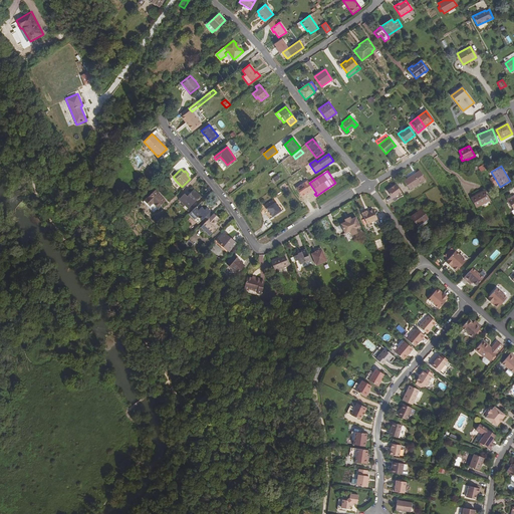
[(425,179),(420,171),(405,181),(410,189),(425,179)]
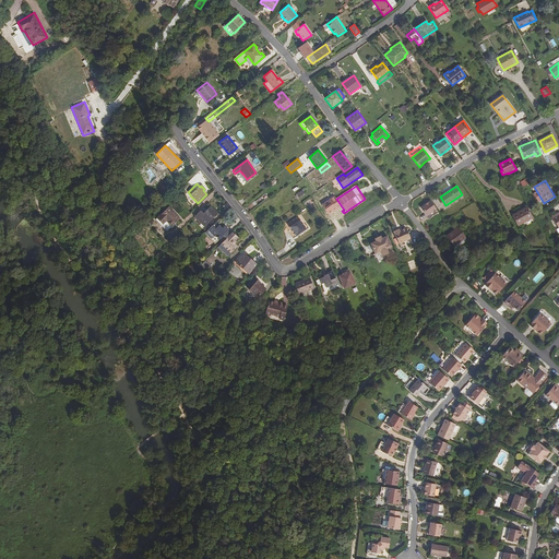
[(252,199),(248,192),(241,197),(247,203),(252,199)]
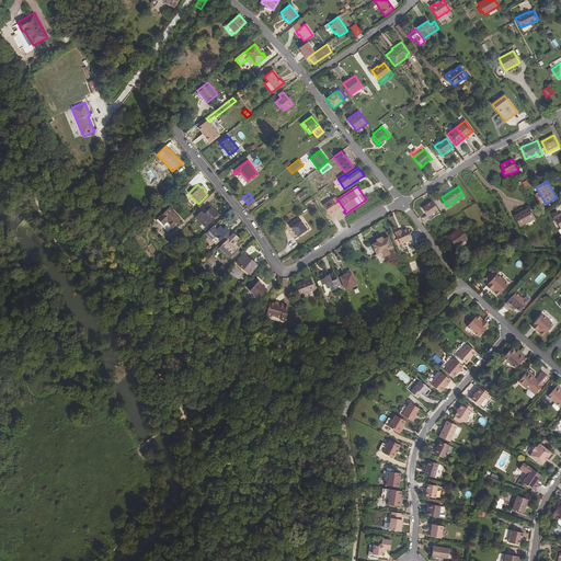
[(432,197),(420,206),(430,219),(438,212),(432,197)]
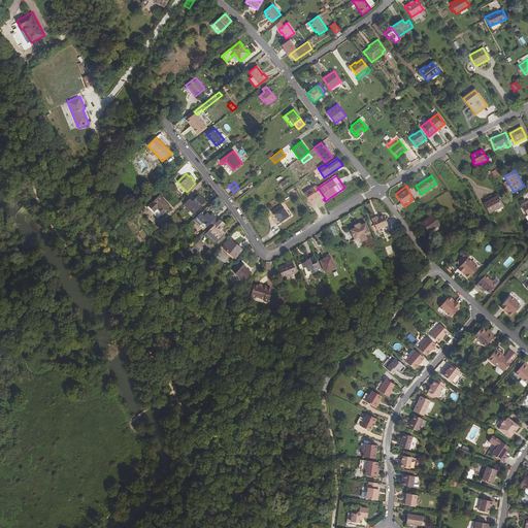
[(292,189),(287,192),(290,197),(295,194),(292,189)]
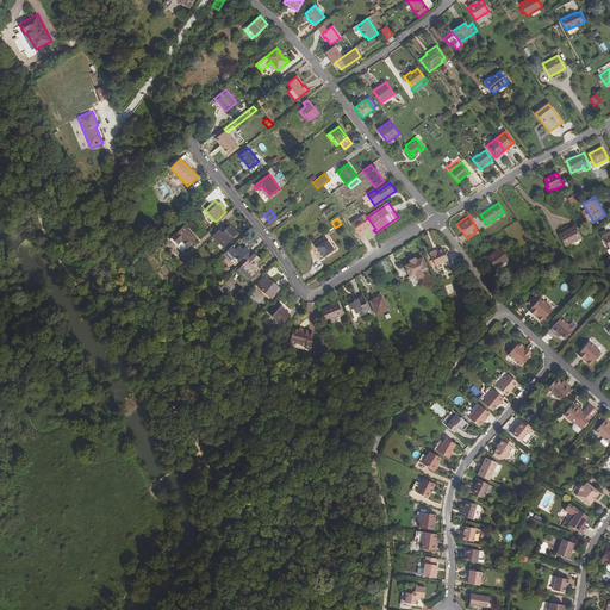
[(223,247),(236,232),(234,230),(230,225),(226,229),(223,225),(213,236),(216,238),(223,247)]
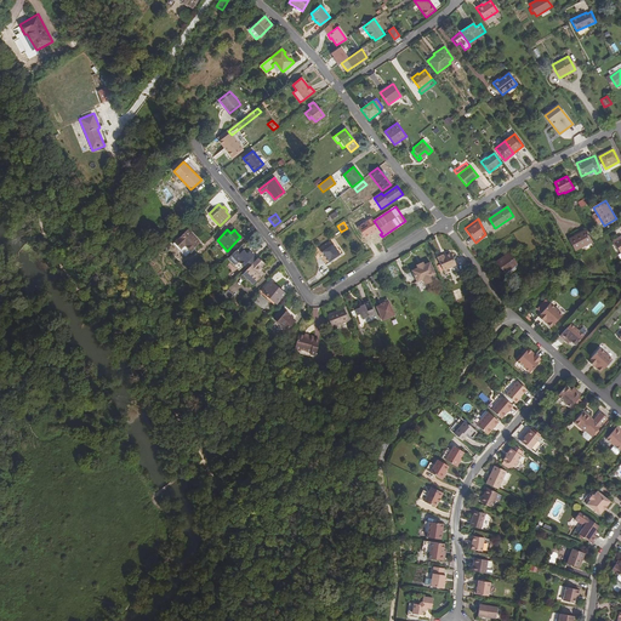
[(199,243),(187,231),(174,243),(180,249),(184,245),(192,251),(199,243)]
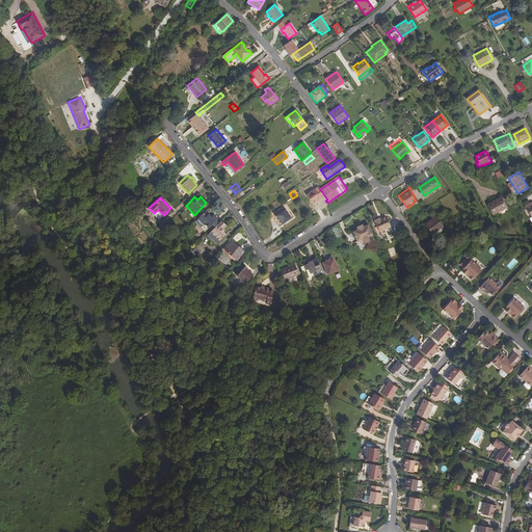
[(502,197),(487,206),(493,215),(507,207),(502,197)]
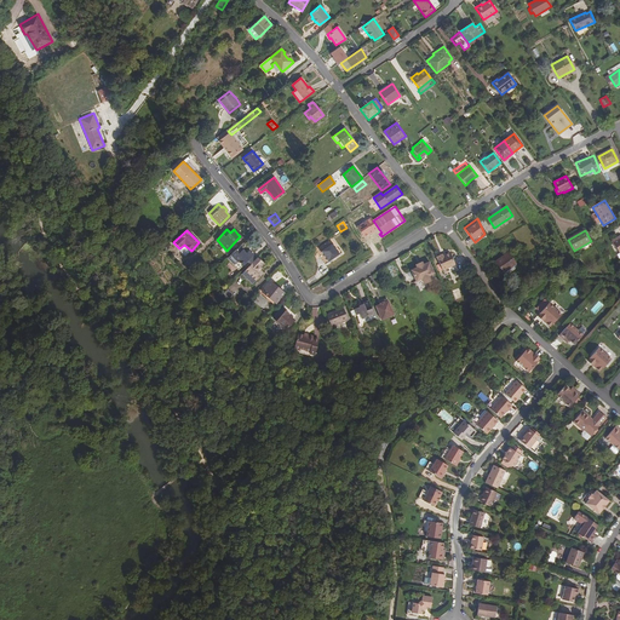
[(325,257),(336,248),(332,244),(321,252),(325,257)]
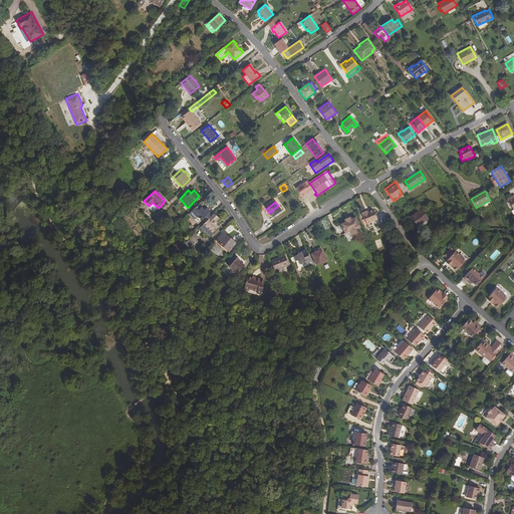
[(211,211),(210,211),(207,208),(204,211),(203,210),(203,209),(199,205),(192,213),(198,218),(198,217),(202,221),(211,211)]
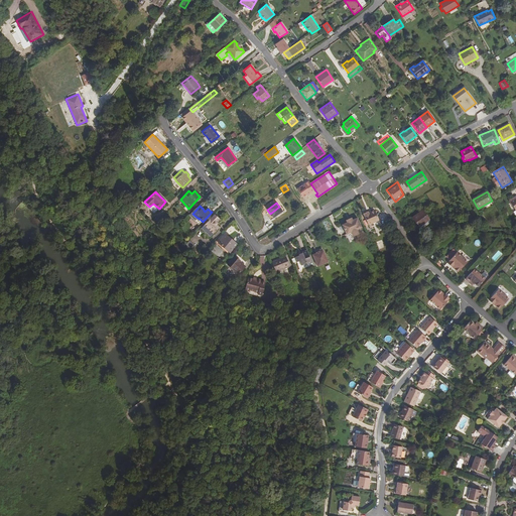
[(273,218),(282,212),(279,207),(270,214),(273,218)]
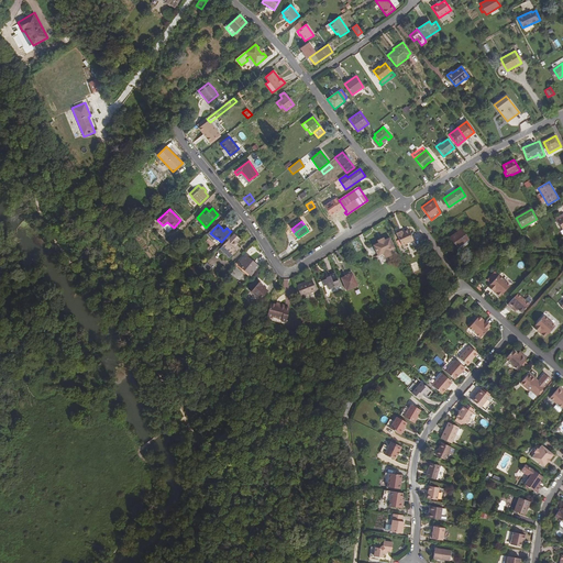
[(50,236),(43,230),(40,232),(46,239),(50,236)]
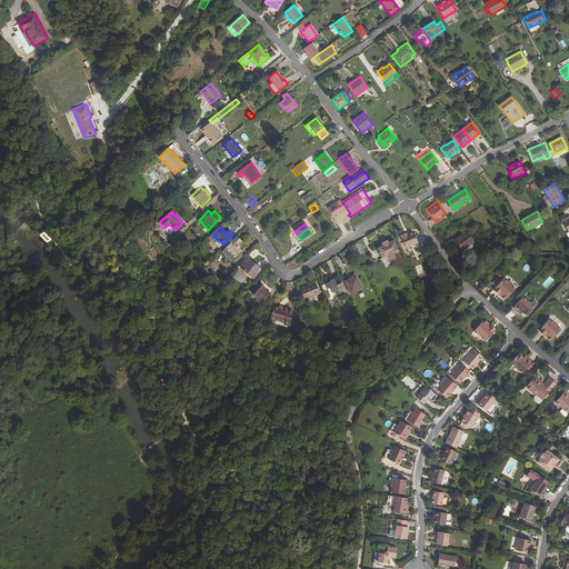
[(466,232),(455,240),(461,250),(472,242),(466,232)]
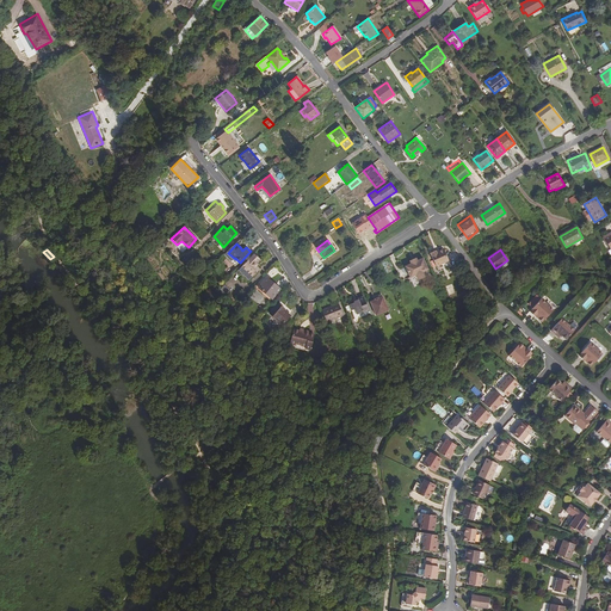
[(436,272),(449,267),(446,261),(442,251),(440,251),(439,251),(437,251),(437,253),(434,253),(433,251),(427,253),(433,267),(436,272)]
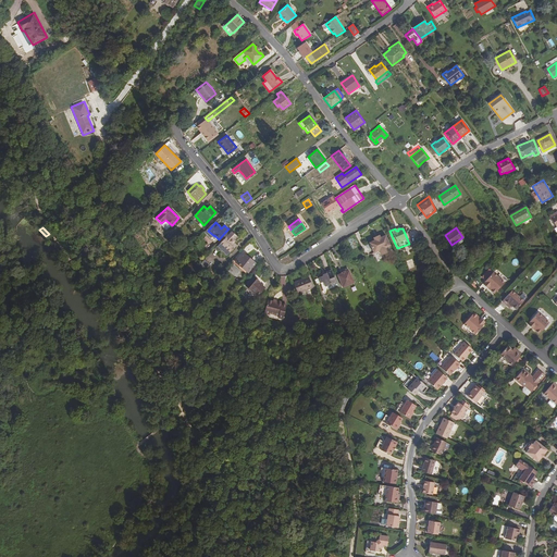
[(235,245),(233,243),(234,240),(233,239),(236,236),(232,232),(224,239),(218,245),(227,254),(235,245)]
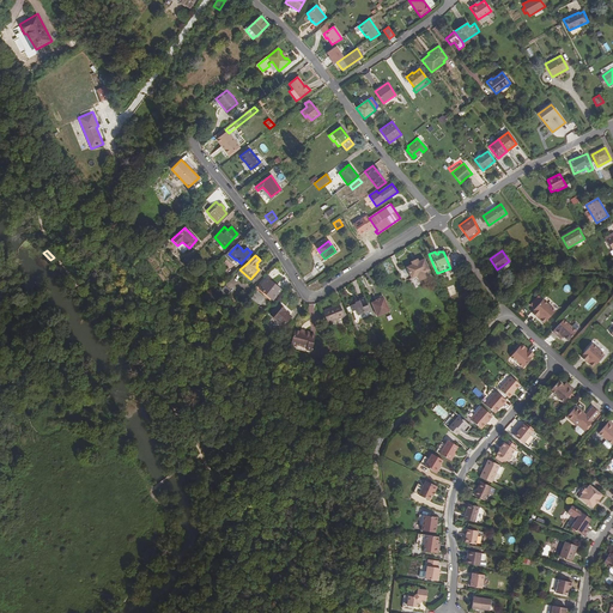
[(429,277),(422,260),(416,262),(414,259),(407,262),(408,265),(402,268),(411,285),(417,283),(418,285),(424,281),(423,279),(429,277)]
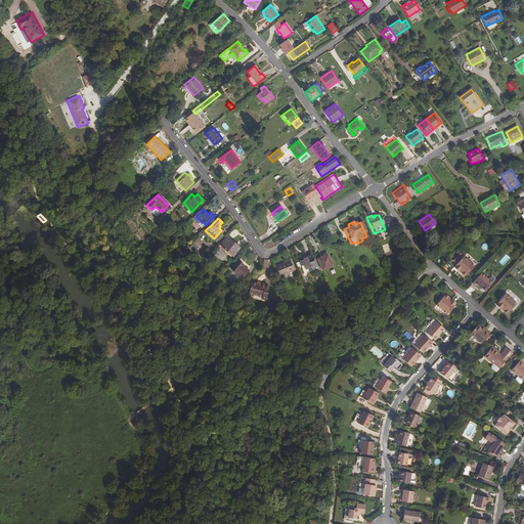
[(241,248),(228,238),(221,247),(233,256),(241,248)]
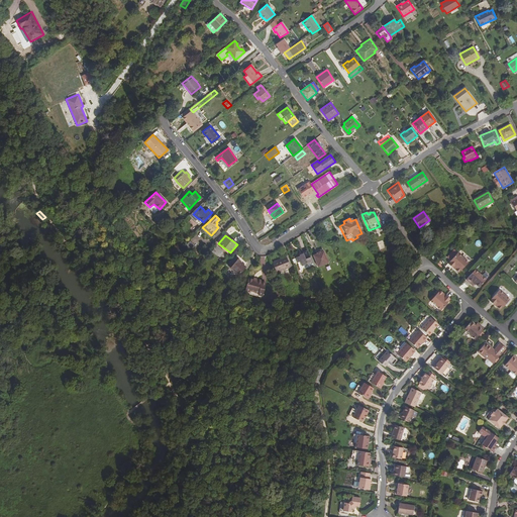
[(469,263),(454,249),(448,257),(451,261),(448,264),(454,269),(455,268),(456,269),(455,270),(458,272),(460,272),(469,263)]
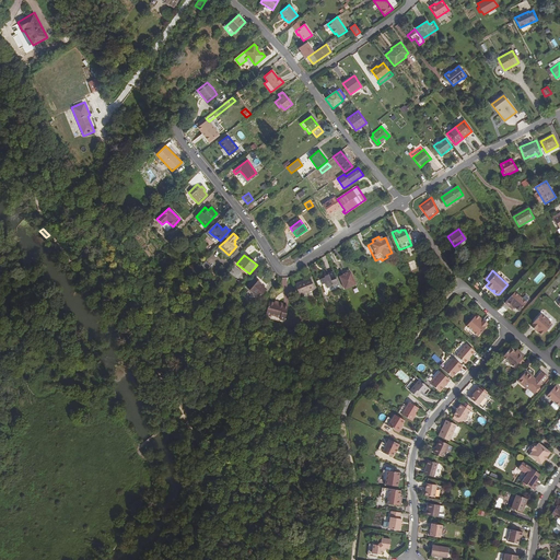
[(341,275),(337,276),(342,289),(353,284),(348,271),(345,273),(345,272),(341,273),(341,275)]
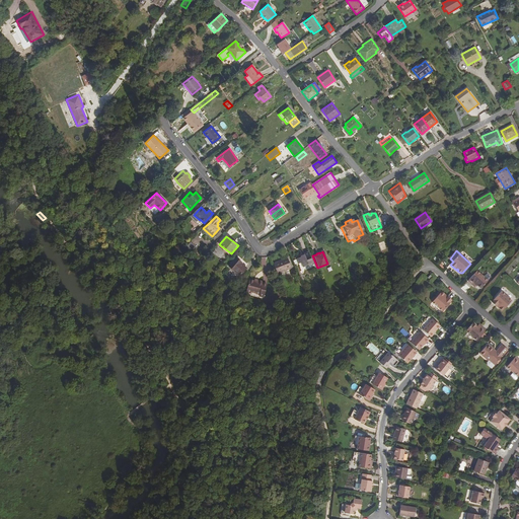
[(307,252),(300,254),(299,255),(299,256),(295,258),(296,264),(300,263),(301,267),(306,265),(307,266),(312,264),(307,252)]
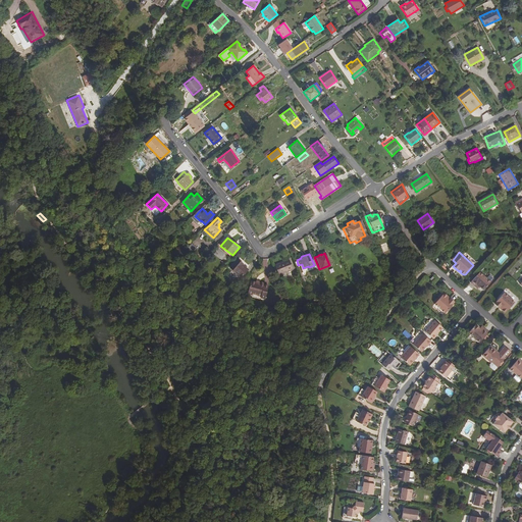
[(244,264),(238,259),(230,267),(241,277),(248,269),(243,265),(244,264)]
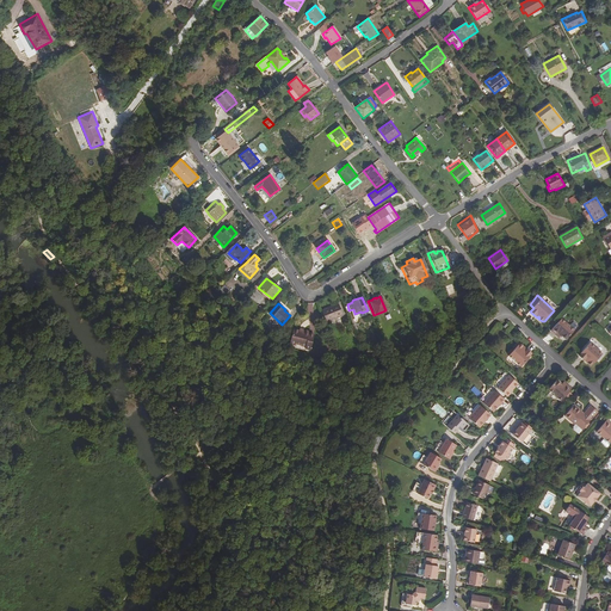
[(337,306),(329,308),(319,312),(322,322),(340,316),(337,306)]
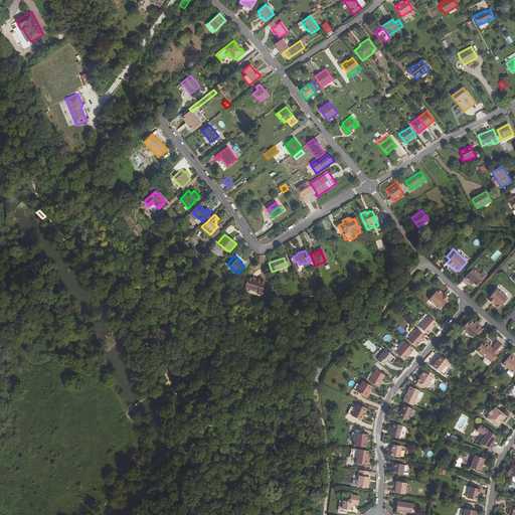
[(484,279),(473,270),(465,279),(470,283),(472,281),(474,283),(474,285),(476,286),(477,286),(478,286),(484,279)]
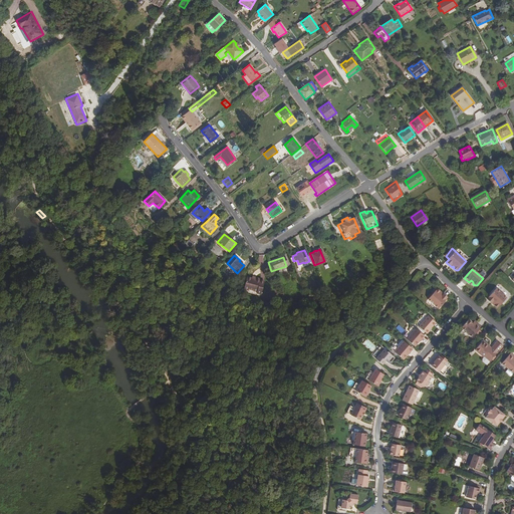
[(260,295),(263,283),(259,282),(259,280),(254,280),(254,281),(250,280),(245,279),(243,290),(252,292),(253,291),(256,291),(256,295),(260,295)]
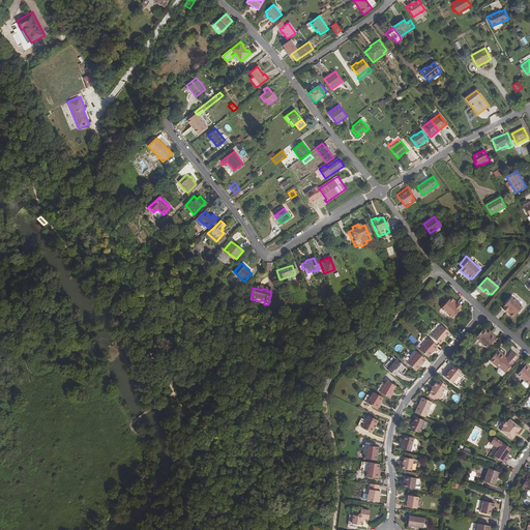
[(514,317),(523,307),(511,297),(502,307),(508,314),(509,313),(510,314),(510,315),(512,317),(514,317)]
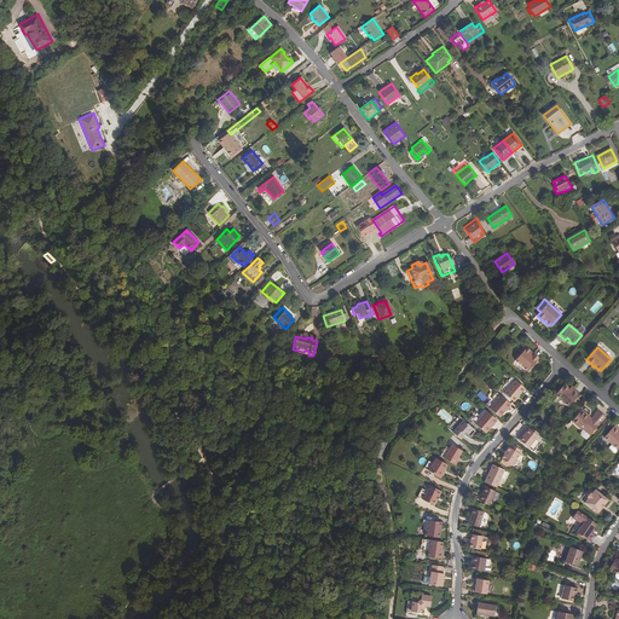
[(528,371),(539,359),(532,353),(530,352),(531,351),(527,348),(526,348),(516,360),(528,371)]
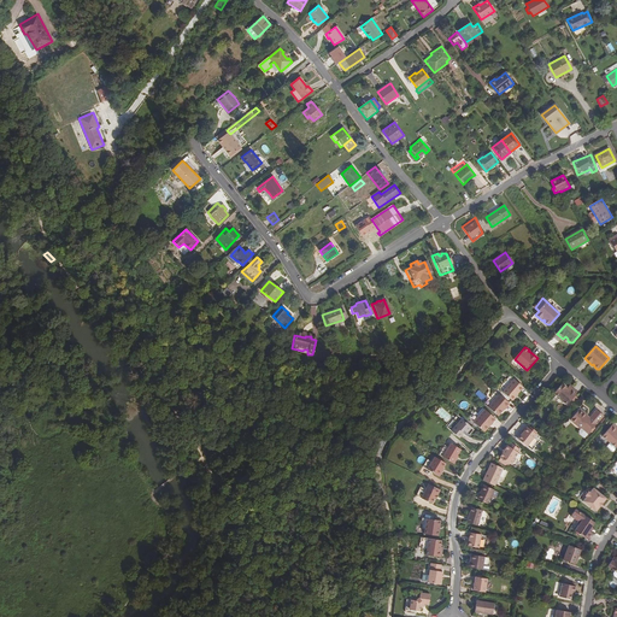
[(512,400),(524,387),(515,378),(504,392),(512,400)]
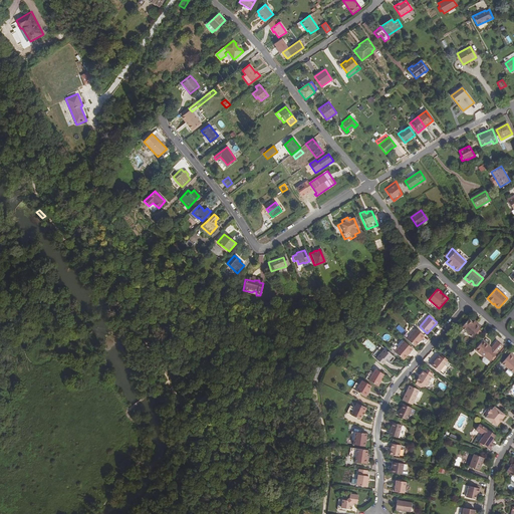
[(473,336),(481,327),(476,323),(474,325),(472,323),(472,321),(470,320),(469,320),(468,320),(462,326),(473,336)]
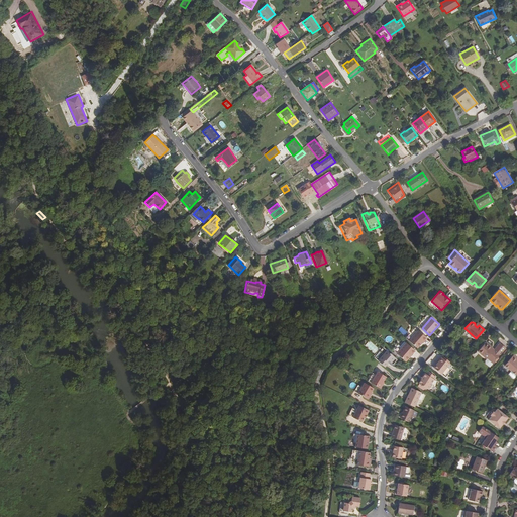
[(398,330),(405,335),(407,332),(401,327),(398,330)]
